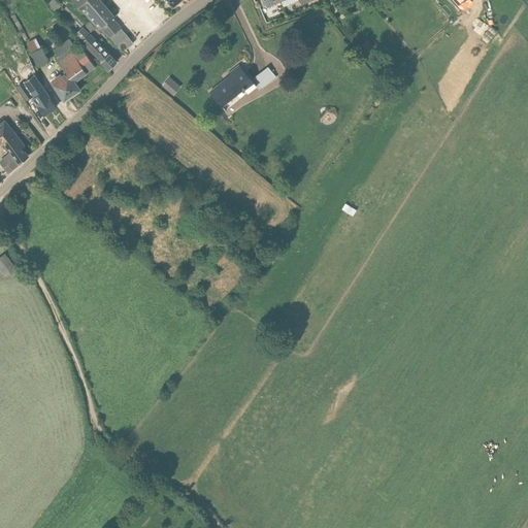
[(52,0),(47,4),(55,11),(61,6),(55,0),(52,0)]
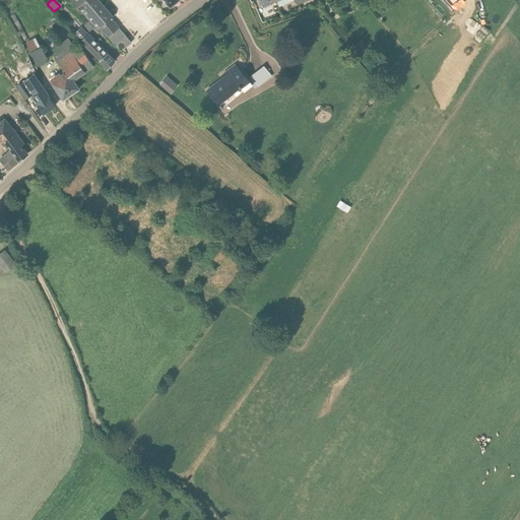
[(131,42),(119,27),(111,17),(113,15),(99,0),(72,0),(100,31),(101,29),(108,38),(109,37),(120,51),(131,42)]
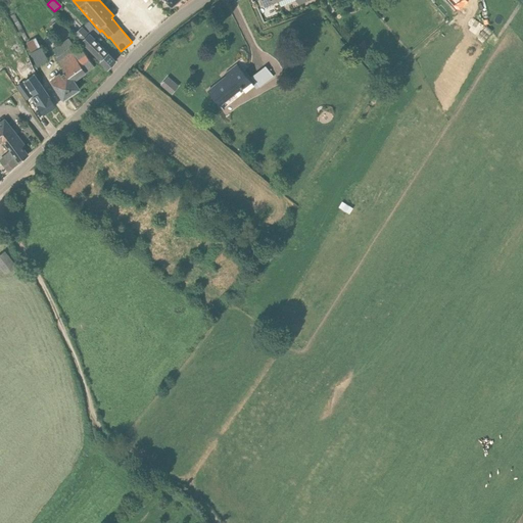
[(449,0),(463,12),(474,0),(449,0)]
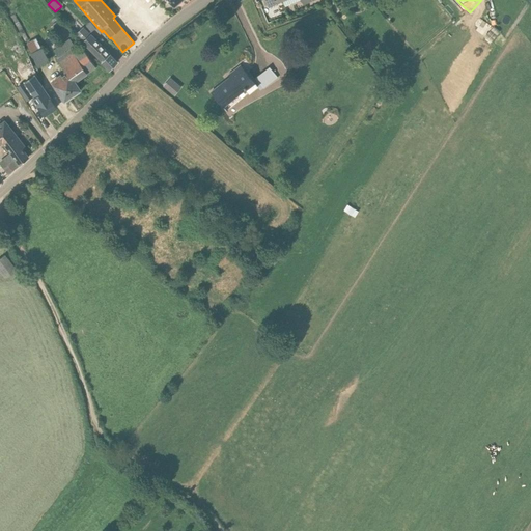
[(96,27),(90,21),(86,25),(91,31),(96,27)]
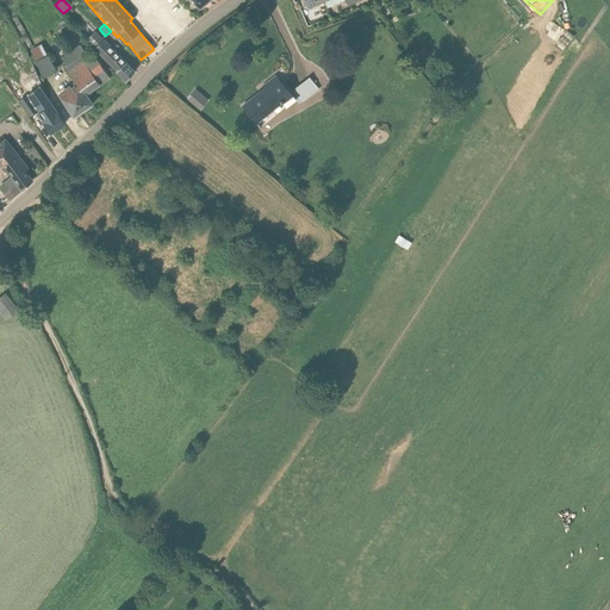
[(135,72),(126,63),(97,32),(88,41),(126,80),(135,72)]
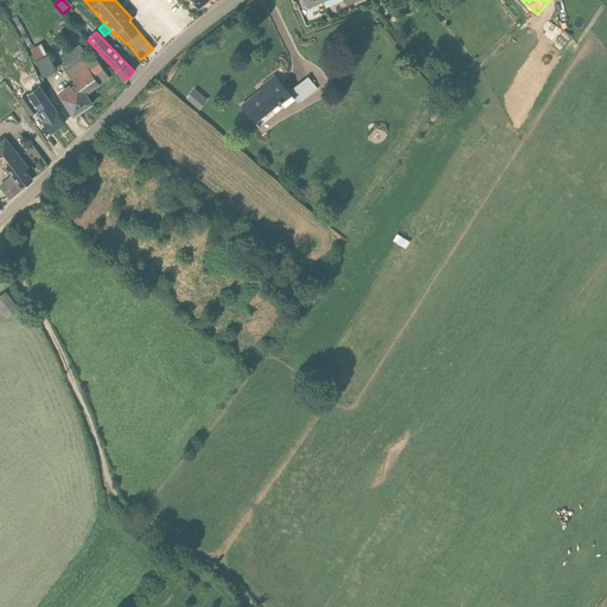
[(64,123),(58,113),(48,94),(44,84),(37,69),(24,46),(17,36),(6,42),(13,52),(7,57),(20,78),(19,78),(44,121),(51,132),(64,123)]
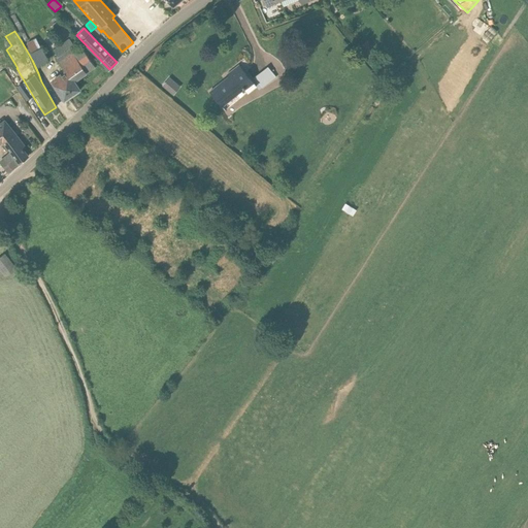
[(26,43),(31,53),(37,66),(48,60),(41,46),(40,47),(36,38),(26,43)]
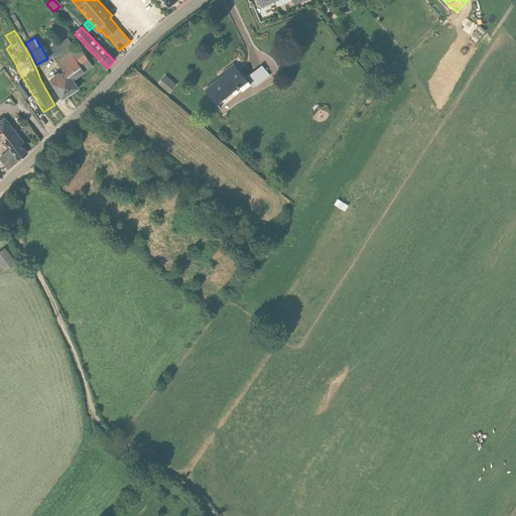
[(56,55),(73,44),(68,37),(51,48),(56,55)]
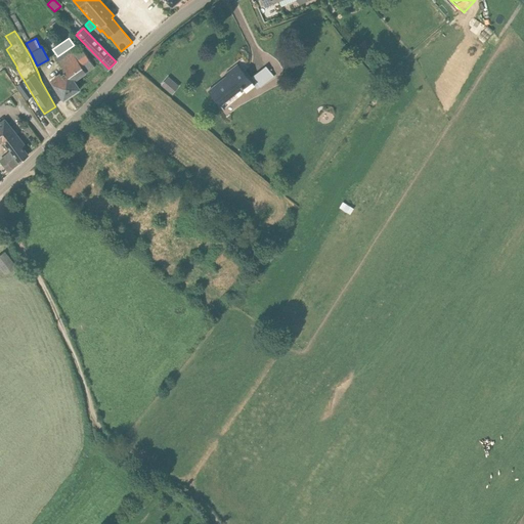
[(81,47),(77,51),(73,53),(85,73),(94,66),(81,47)]
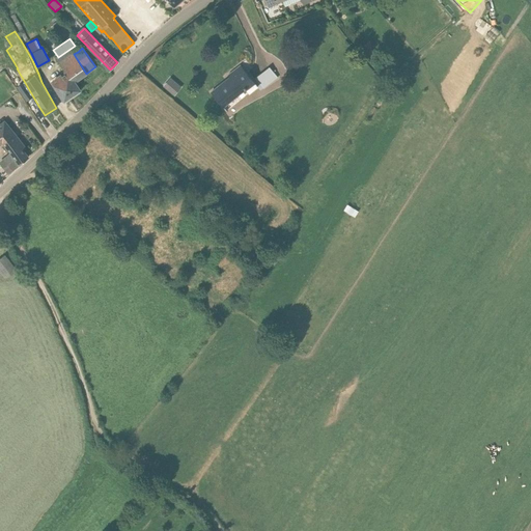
[(74,54),(71,49),(57,59),(64,72),(51,81),(58,91),(64,101),(64,102),(81,90),(75,81),(86,74),(74,54)]
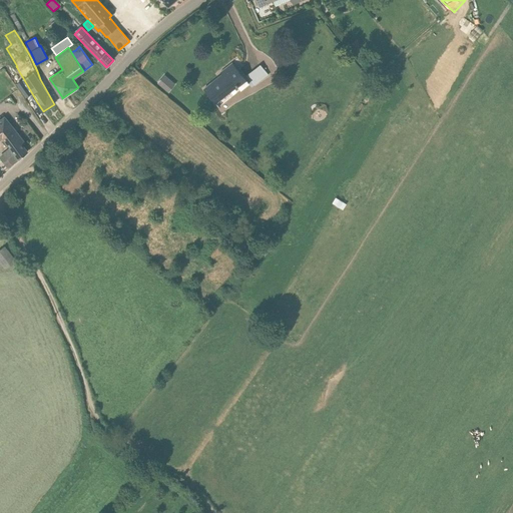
[(240,90),(248,83),(231,62),(220,71),(225,78),(214,87),(210,83),(204,88),(216,104),(238,86),(240,90)]
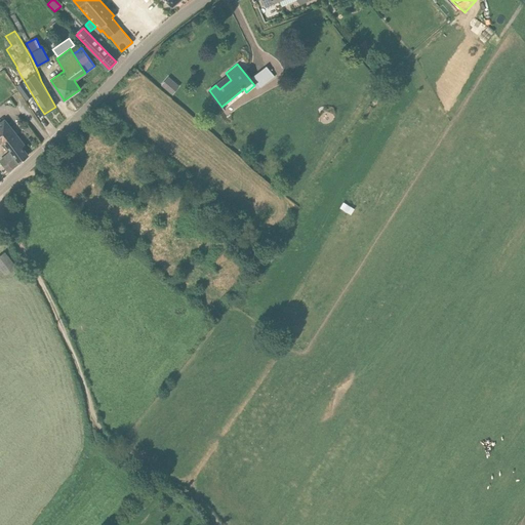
[(269,65),(253,76),(261,86),(277,75),(269,65)]
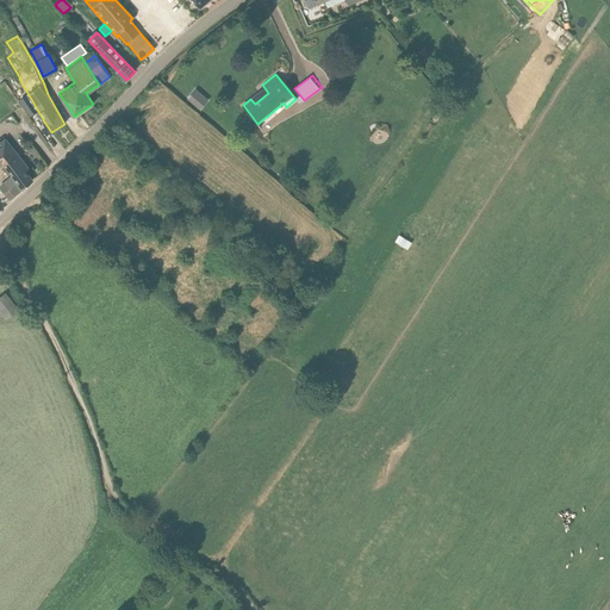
[(200,103),(192,94),(187,99),(195,107),(200,103)]
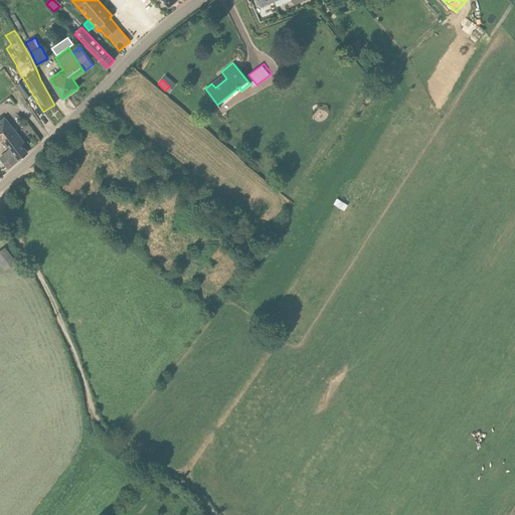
[(32,94),(23,80),(18,83),(26,97),(32,94)]
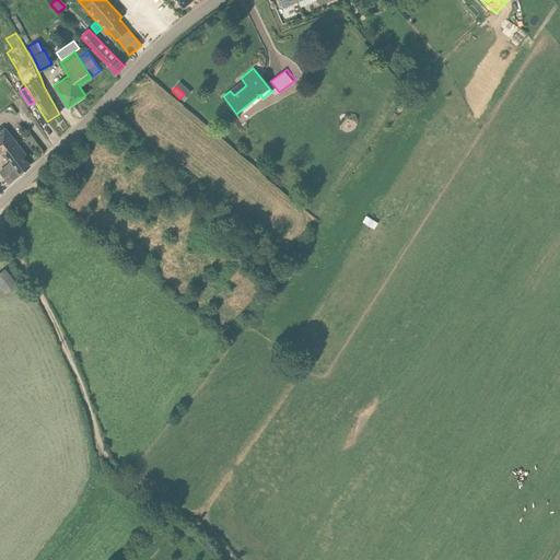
[(3,150),(12,162),(21,173),(30,165),(23,158),(26,154),(19,147),(2,129),(0,130),(0,138),(7,147),(3,150)]
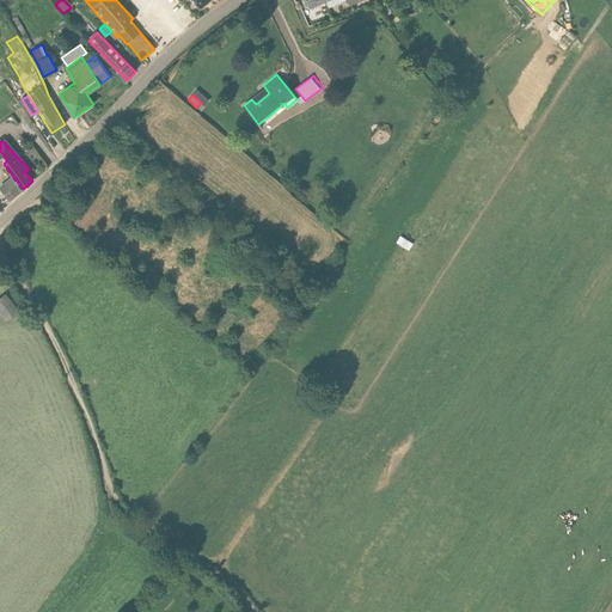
[(23,189),(13,177),(0,188),(11,200),(23,189)]
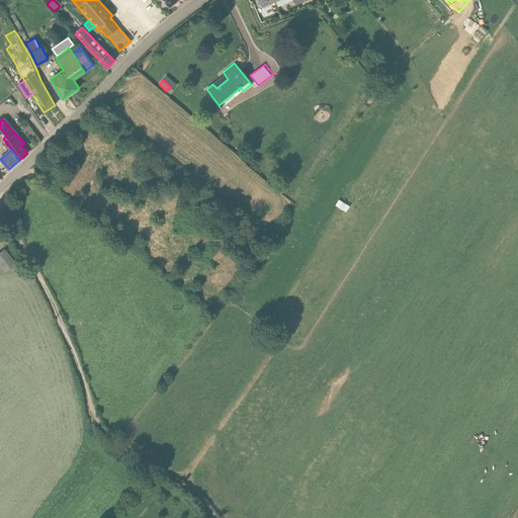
[(348,210),(351,204),(341,198),(338,204),(348,210)]
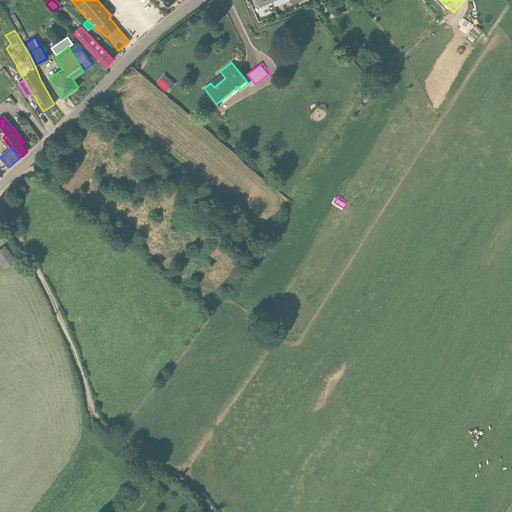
[(0,251),(0,260),(5,266),(14,259),(5,247),(0,251)]
